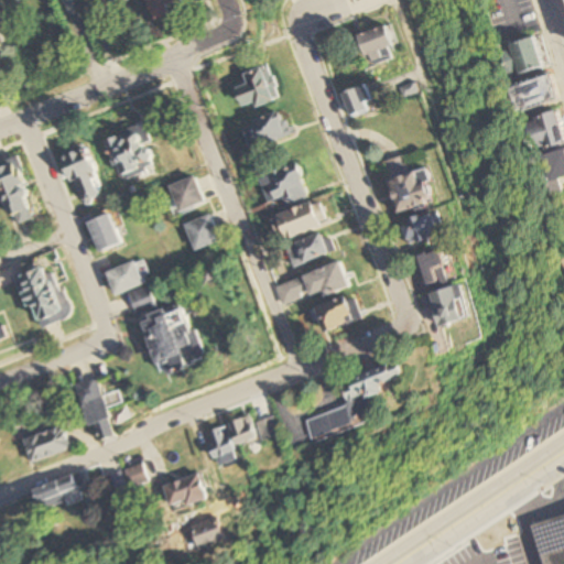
[(359,33),(368,55),(371,53),(376,64),(394,57),(390,47),(399,44),(389,21),(359,33)]
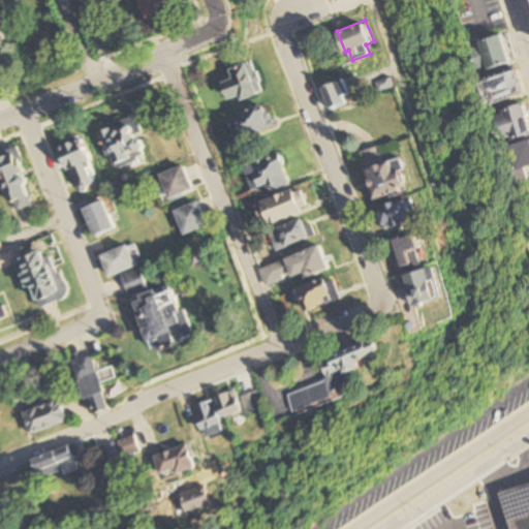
[(468,48),(476,73),(508,62),(499,36),(468,48)]
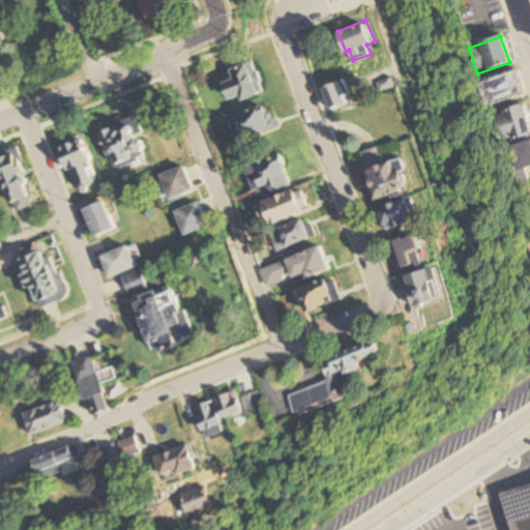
[(482,82),(491,105),(525,92),(517,69),(482,82)]
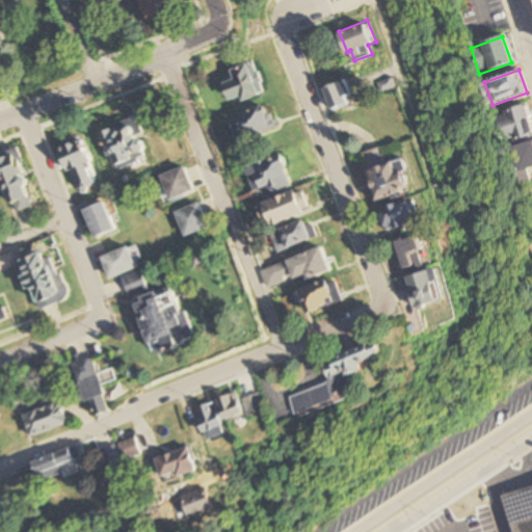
[(377,83),(381,92),(397,86),(394,77),(377,83)]
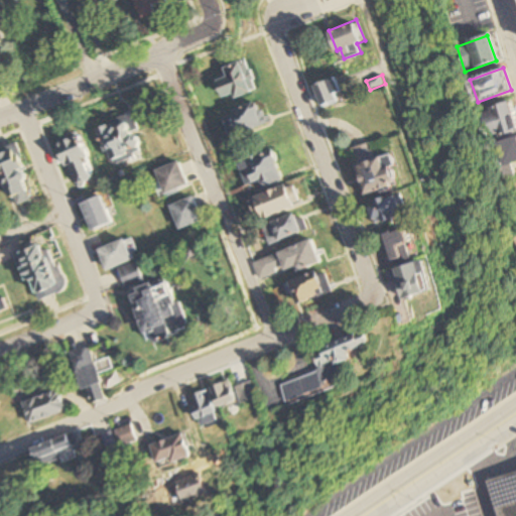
[(312,85),(320,106),(339,100),(337,94),(342,92),(337,77),(312,85)]
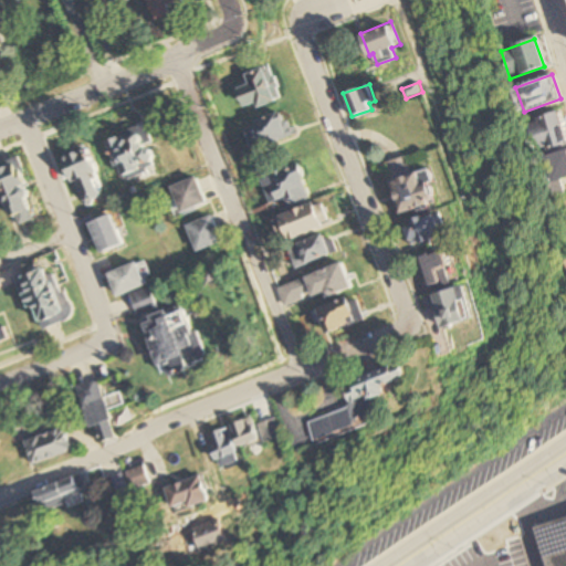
[(528,124),(537,153),(565,142),(565,123),(563,113),(528,124)]
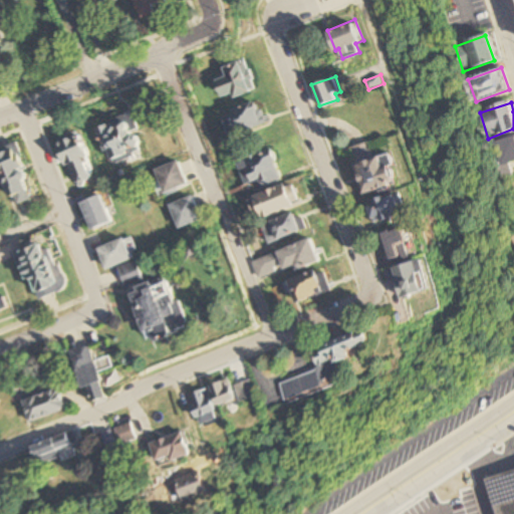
[(513,136),(495,142),(502,165),(513,161),(513,136)]
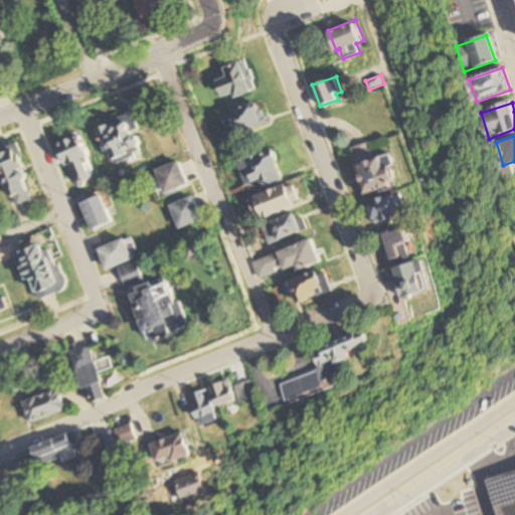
[(353,161),(363,193),(396,183),(390,164),(396,163),(392,149),(353,161)]
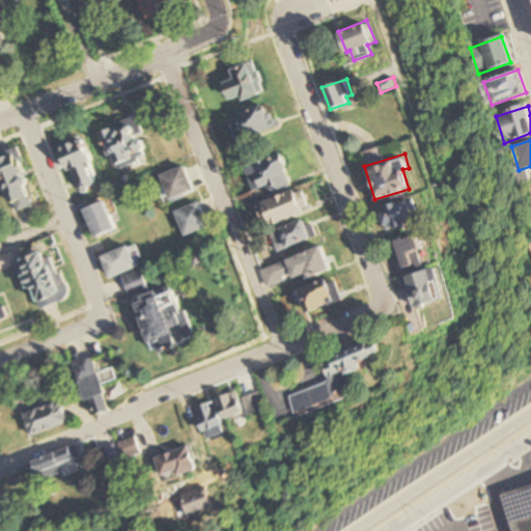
[(380,213),(386,230),(423,217),(415,194),(386,204),(388,210),(380,213)]
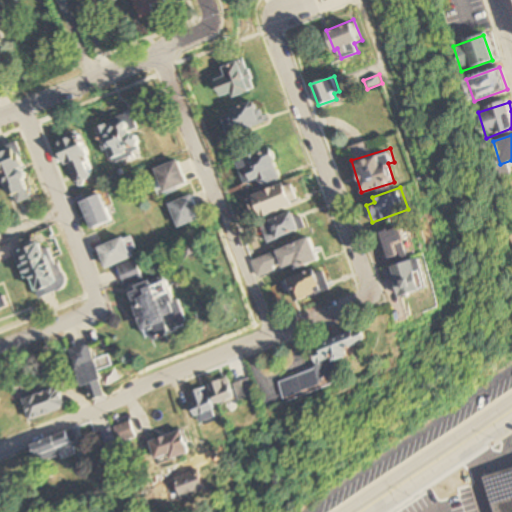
[(379,232),(401,296),(429,286),(419,257),(410,260),(399,225),(379,232)]
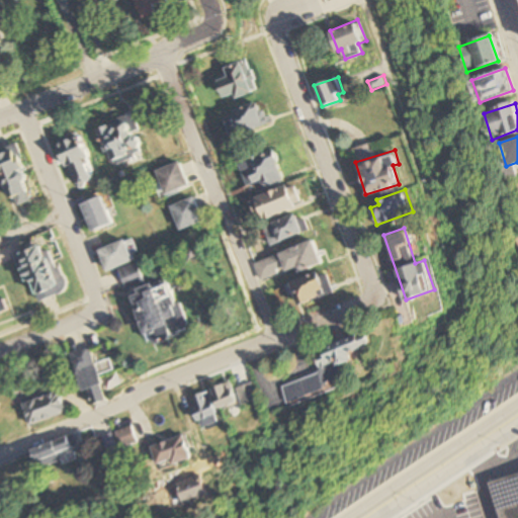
[(237,389),(244,405),(261,399),(255,381),(237,389)]
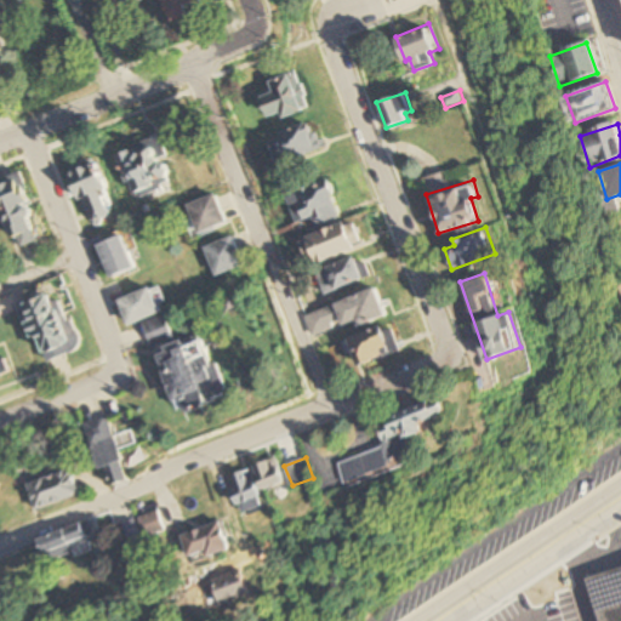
[(280,467),(286,480),(267,489),(257,466),(272,460),(275,469),(280,467)]
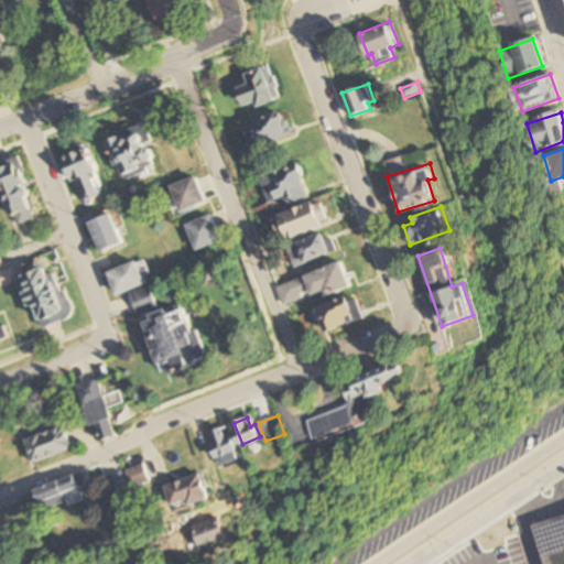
[(563,563),(563,513),(531,524),(542,563),(563,563)]
